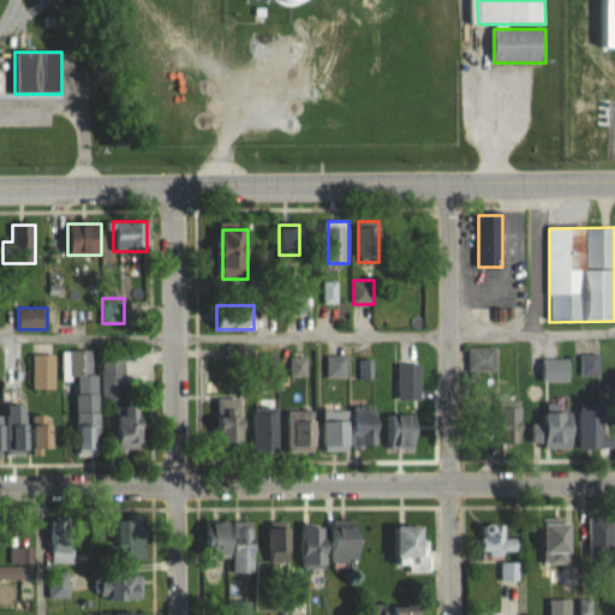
[(496,371),(496,348),(467,348),(467,371),(496,371)]
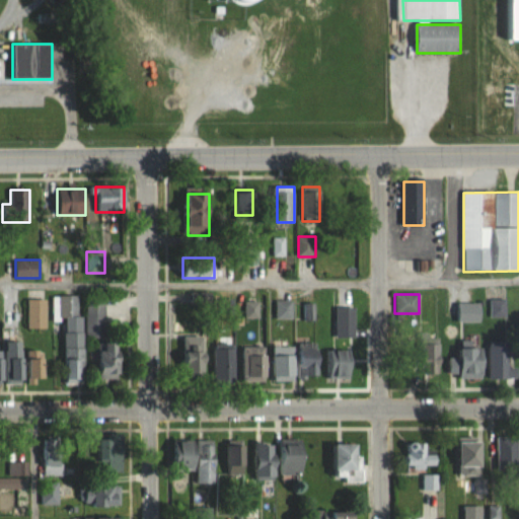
[(77,318),(77,296),(54,296),(54,318),(77,318)]
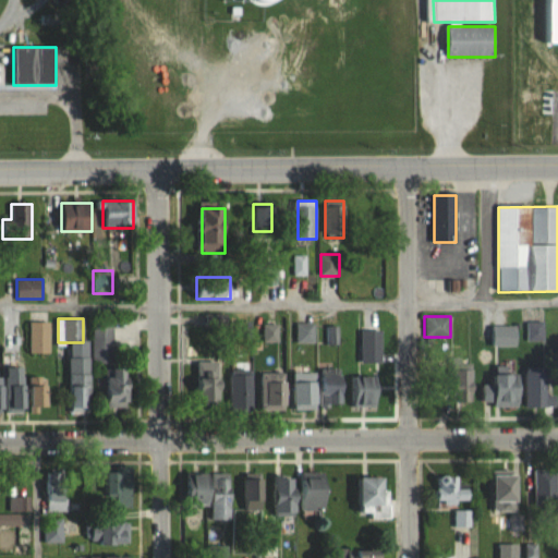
[(49,322),(29,322),(29,352),(49,352),(49,322)]
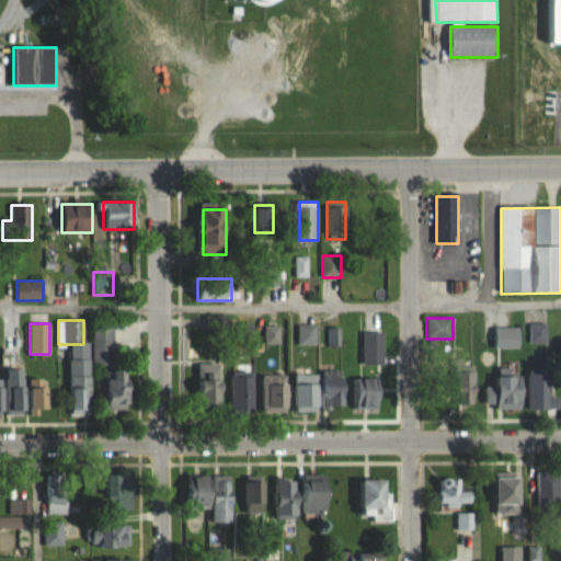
[(114,364),(114,323),(93,323),(93,364),(114,364)]
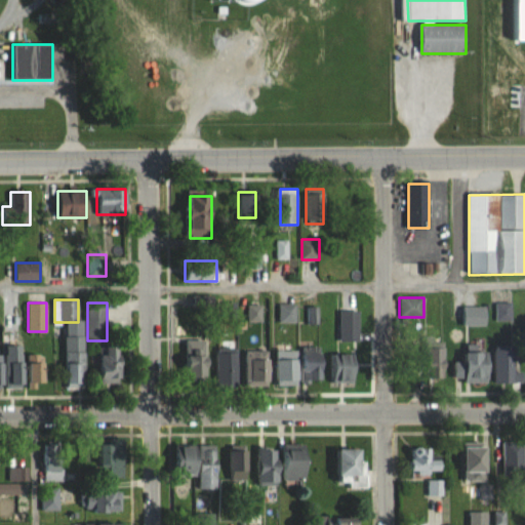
[(279,322),(296,322),(296,305),(279,305),(279,322)]
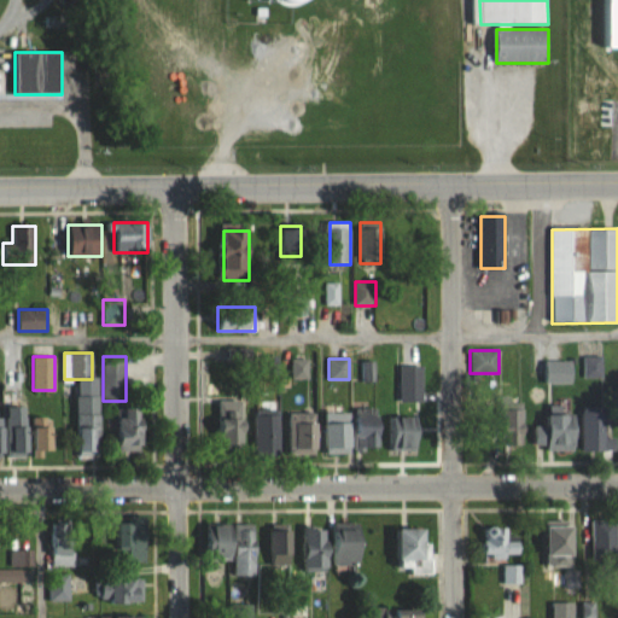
[(601,359),(584,359),(584,377),(601,377),(601,359)]
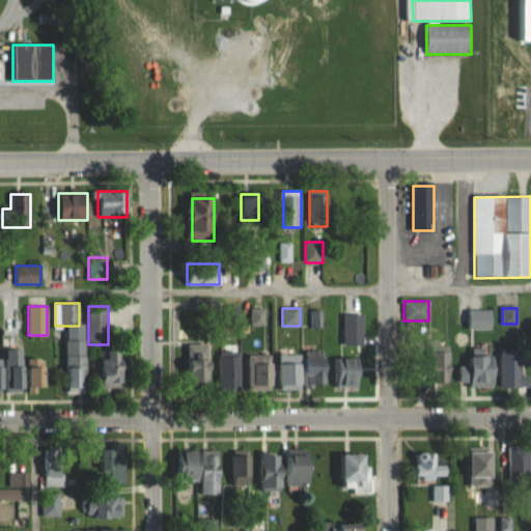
[(212,344),(188,344),(188,385),(211,385),(212,344)]
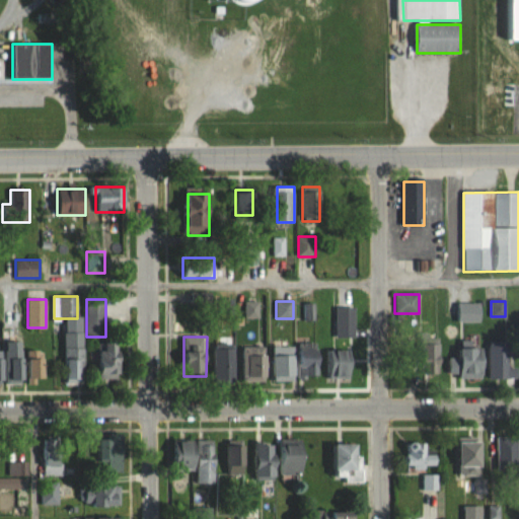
[(99,379),(122,379),(122,343),(99,343),(99,379)]
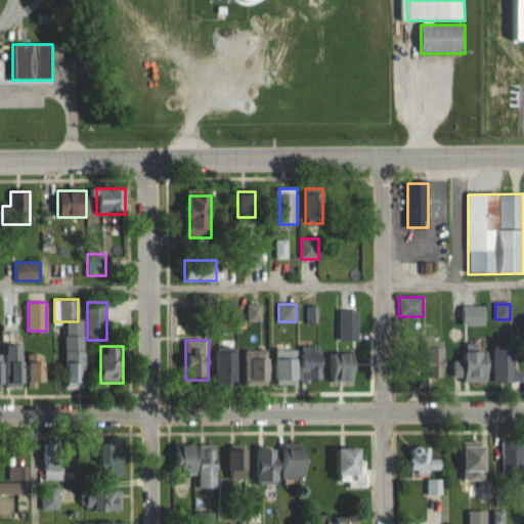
[(85,386),(85,348),(66,348),(66,386),(85,386)]
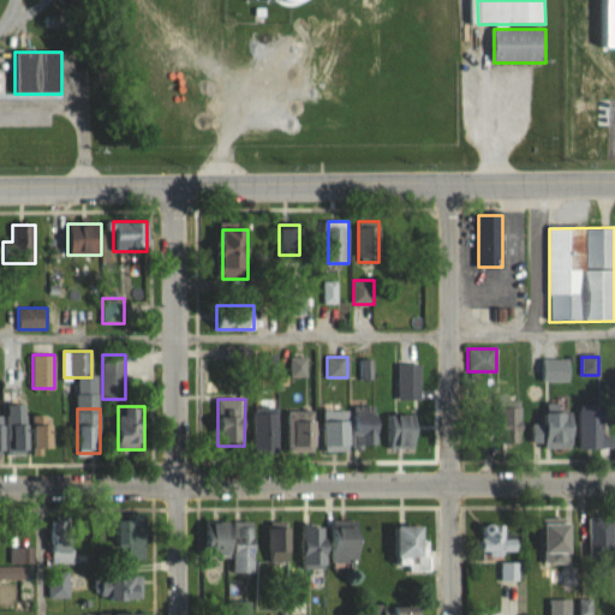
[(255,454),(279,454),(279,408),(255,408),(255,454)]
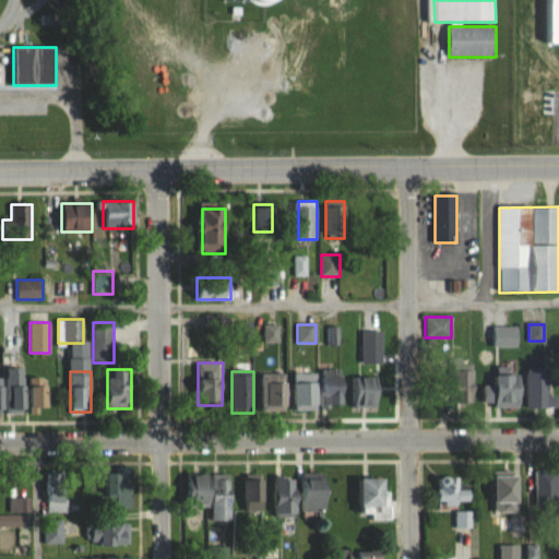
[(465,403),(476,403),(476,371),(456,371),(456,393),(465,393),(465,403)]
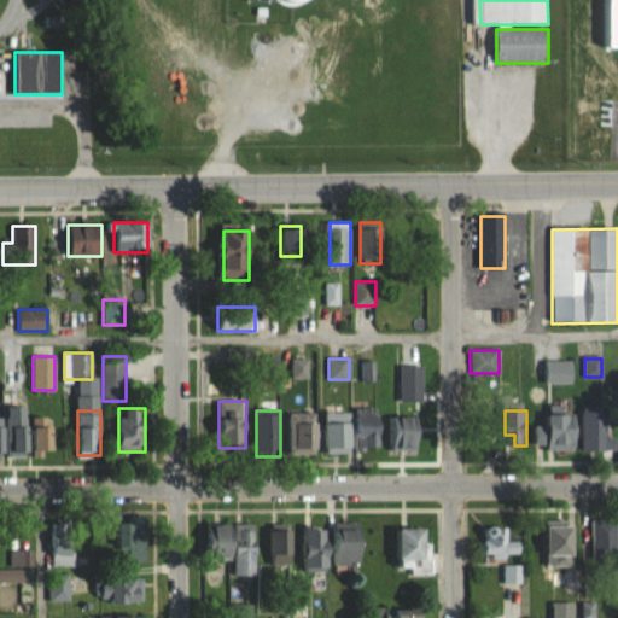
[(353,412),(326,412),(326,454),(353,454),(353,412)]
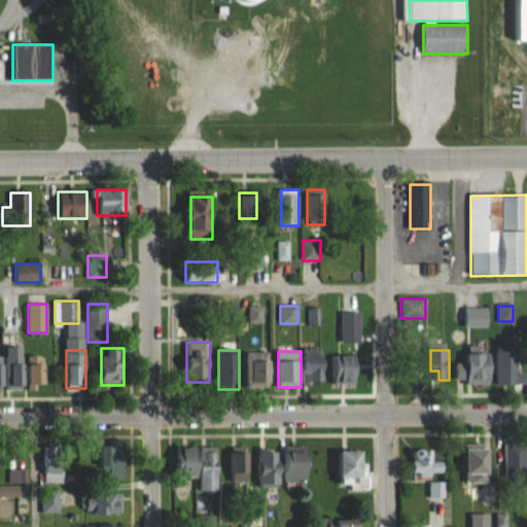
[(496,385),(526,385),(526,374),(518,374),(518,351),(496,351),(496,385)]
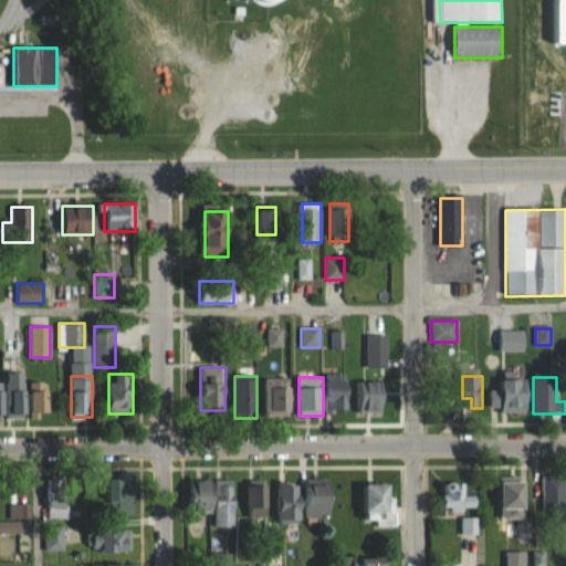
[(265,378),(265,416),(291,416),(291,378),(265,378)]
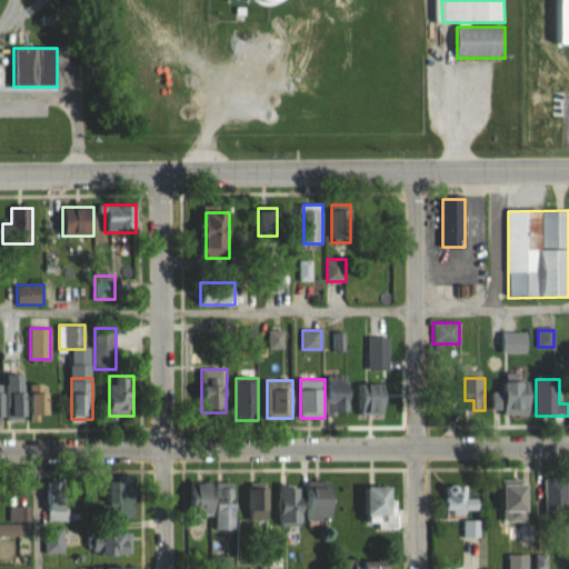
[(502,416),(531,416),(531,381),(502,381),(502,416)]
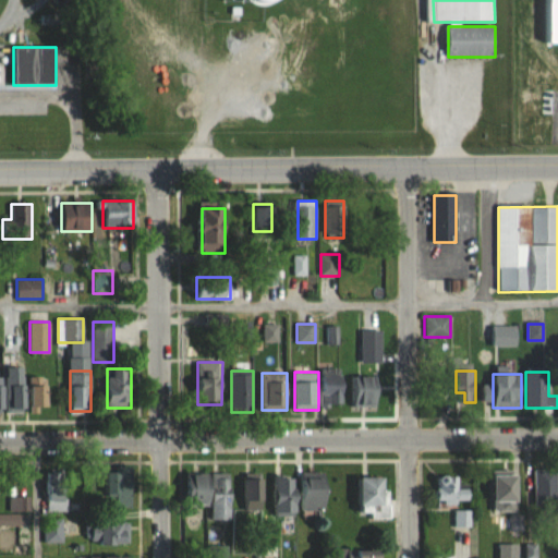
[(49,375),(29,375),(29,408),(49,408),(49,375)]
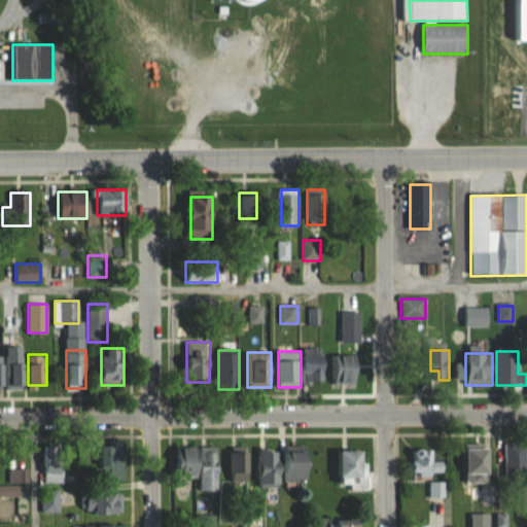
[(325,383),(325,354),(304,354),(304,383),(325,383)]
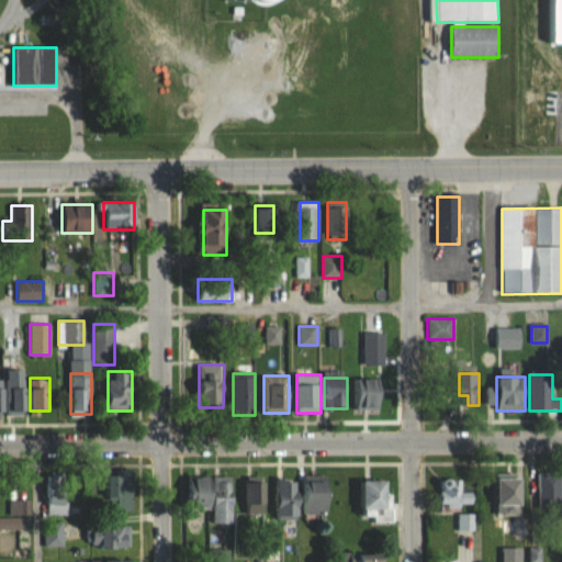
[(25,413),(25,379),(4,379),(0,379),(0,413),(4,414),(4,413),(25,413)]
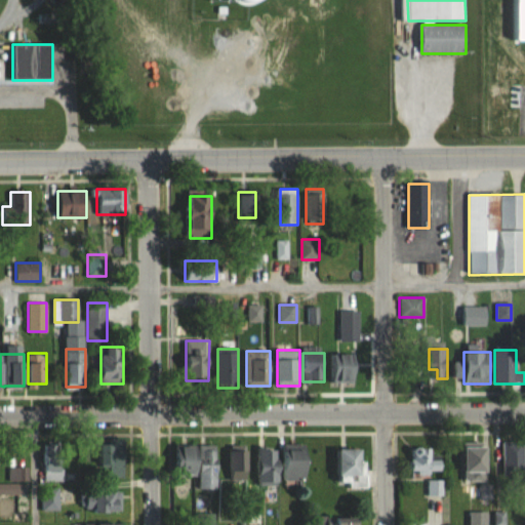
[(358,382),(358,355),(330,355),(330,382),(358,382)]
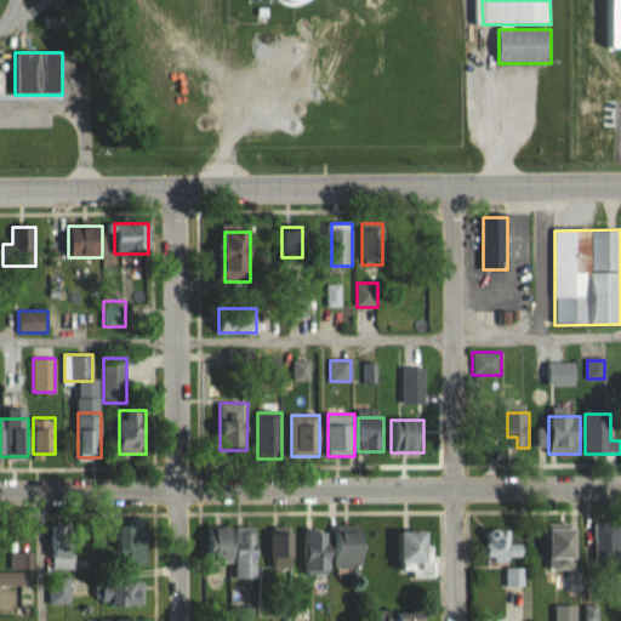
[(51,568),(73,568),(73,522),(51,522),(51,568)]
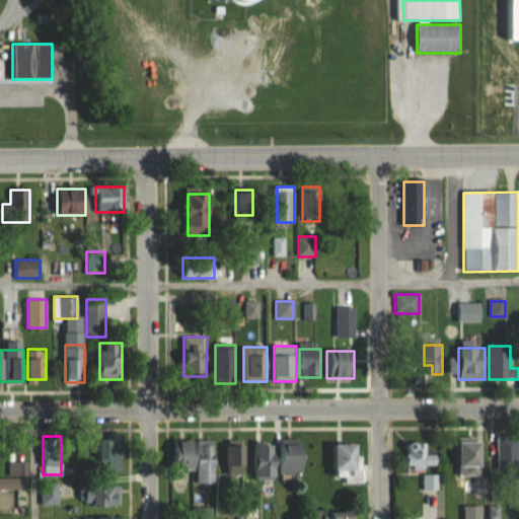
[(518,436),(497,437),(497,473),(518,472),(518,436)]
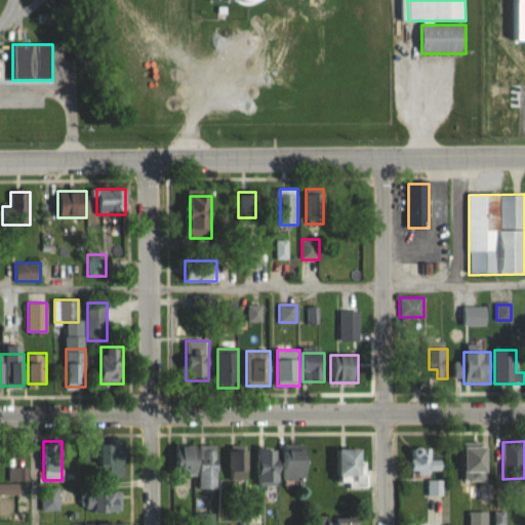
[(114,442),(99,442),(99,466),(114,466),(114,442)]
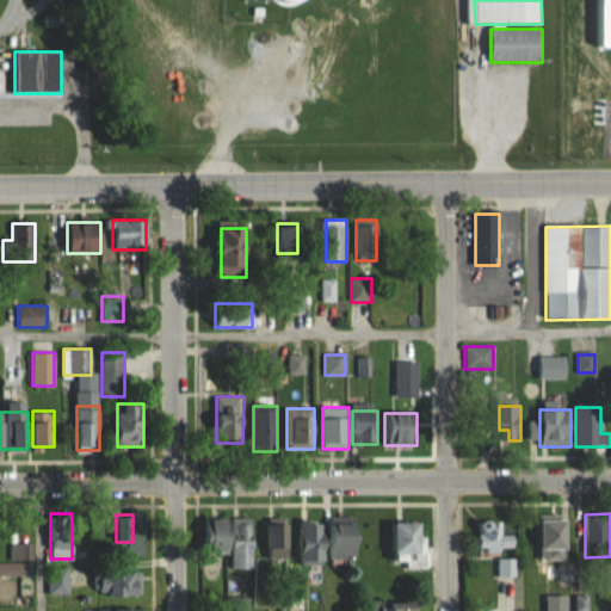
[(253,518),(214,518),(214,554),(233,554),(233,571),(254,571),(253,518)]
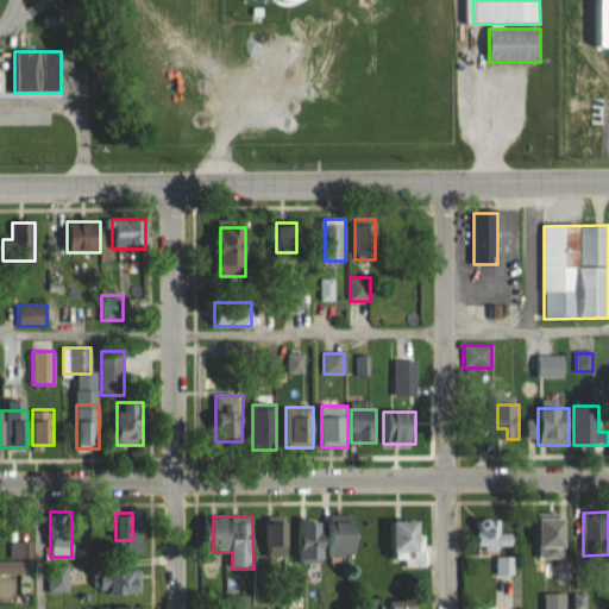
[(267,557),(288,557),(288,516),(267,516),(267,557)]
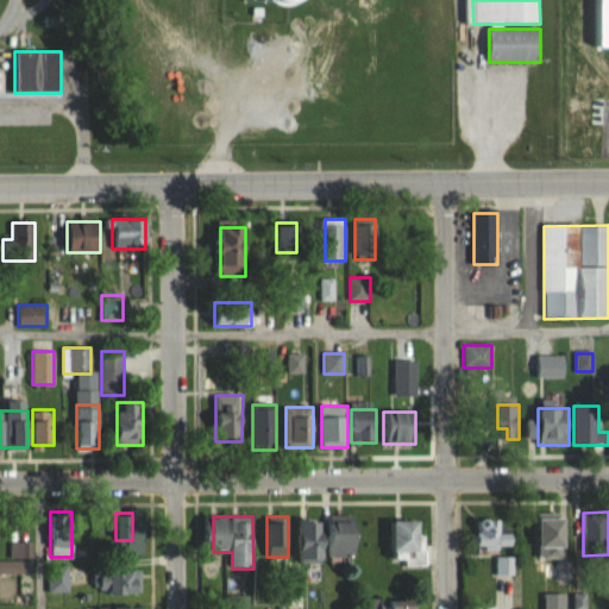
[(326,516),(326,521),(301,521),(300,559),(357,560),(358,516),(326,516)]
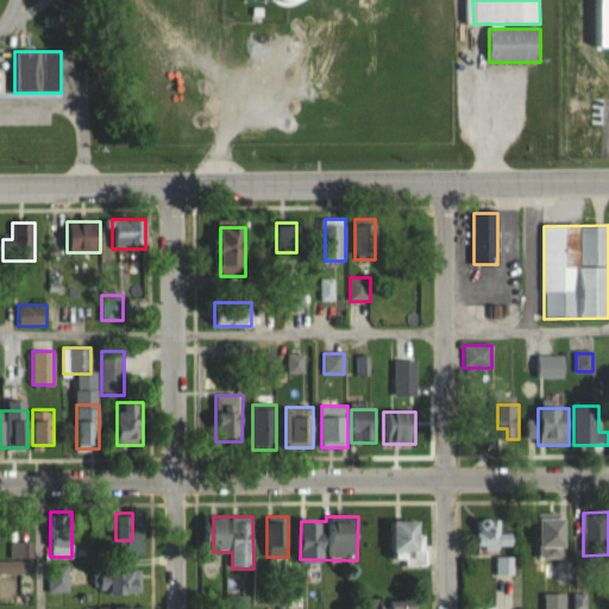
[(566,519),(537,519),(537,559),(566,559),(566,519)]
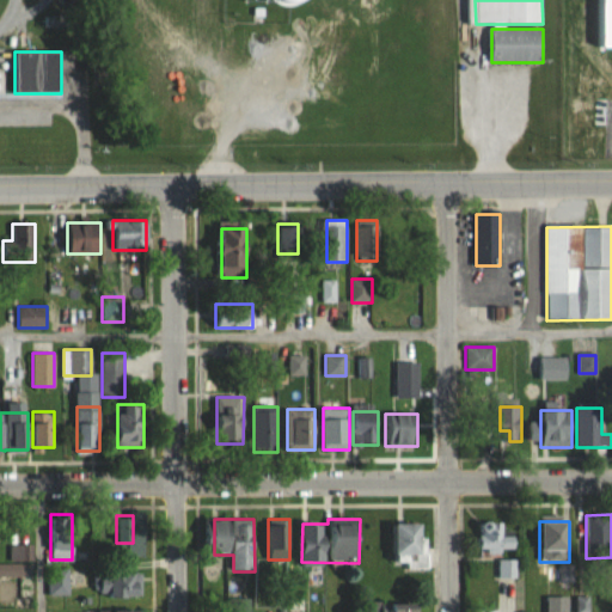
[(505,542),(505,522),(478,522),(478,549),(514,549),(514,542),(505,542)]
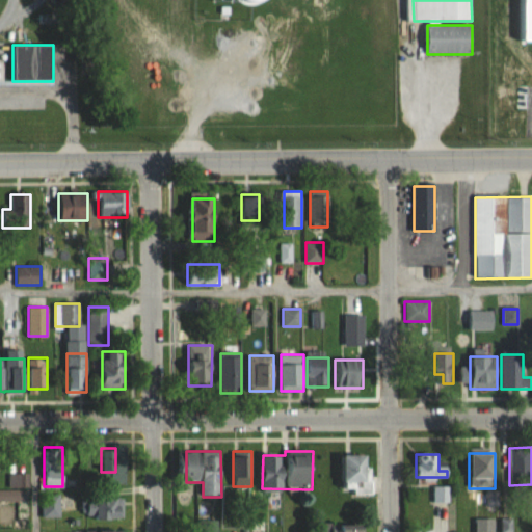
[(370,456),(346,456),(347,494),(371,493),(370,456)]
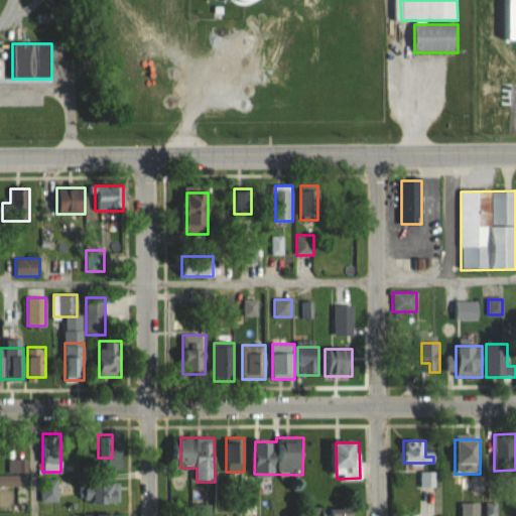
[(9,475),(0,475),(0,486),(25,486),(23,459),(9,460),(9,475)]
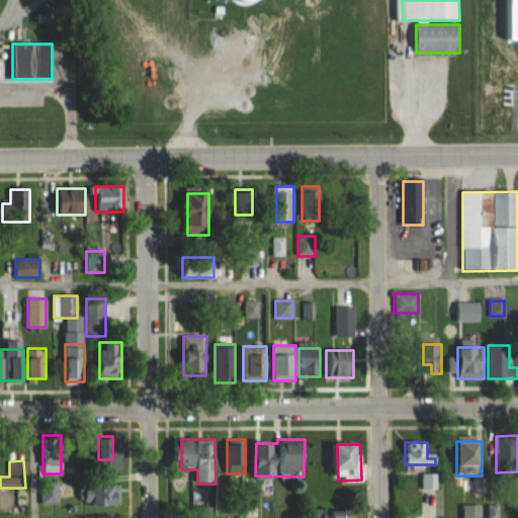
[(423,487),(436,487),(435,473),(422,475),(423,487)]
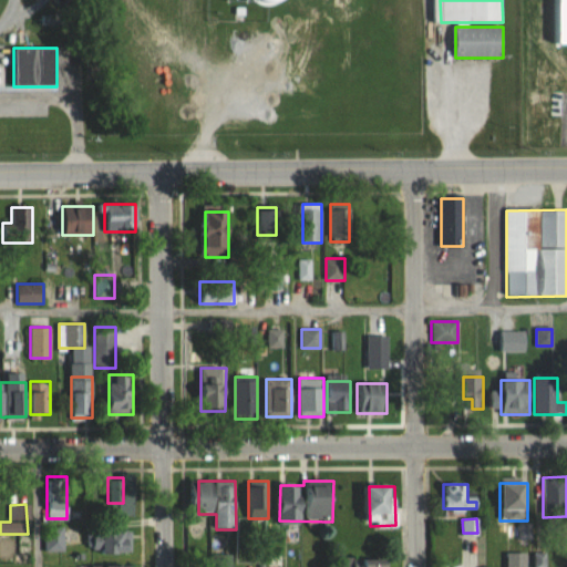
[(44,552),(65,552),(65,526),(44,526),(44,552)]
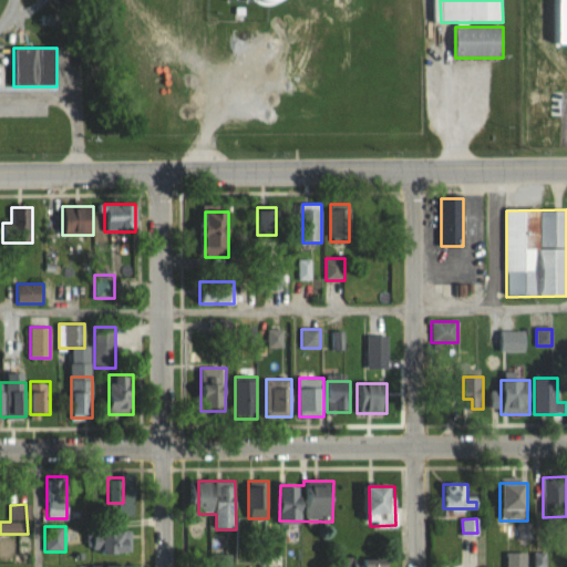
[(93,533),(93,555),(131,554),(131,533),(93,533)]
